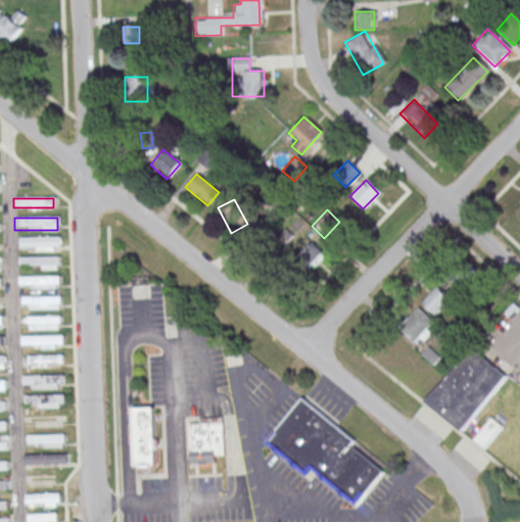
[(57,251),(57,237),(18,237),(18,251),(57,251)]
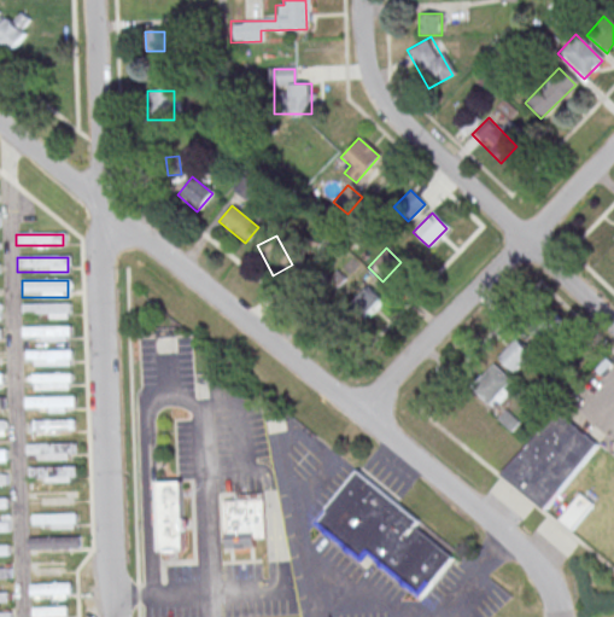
[(380,301),(366,287),(348,306),(362,320),(380,301)]
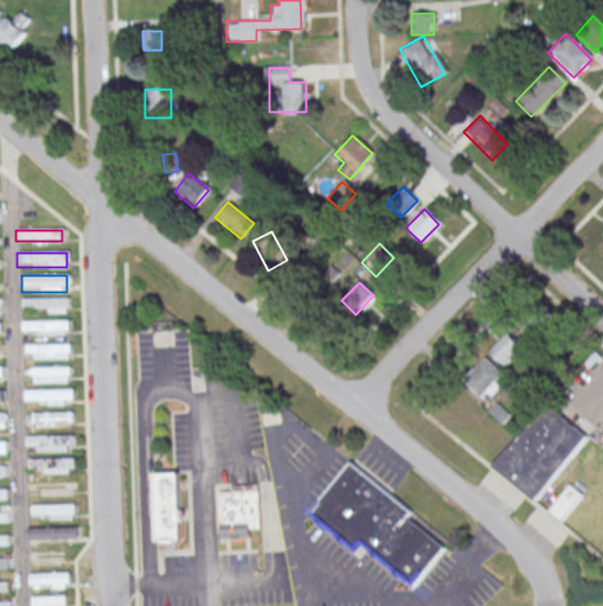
[(66,298),(20,298),(20,314),(66,314),(66,298)]
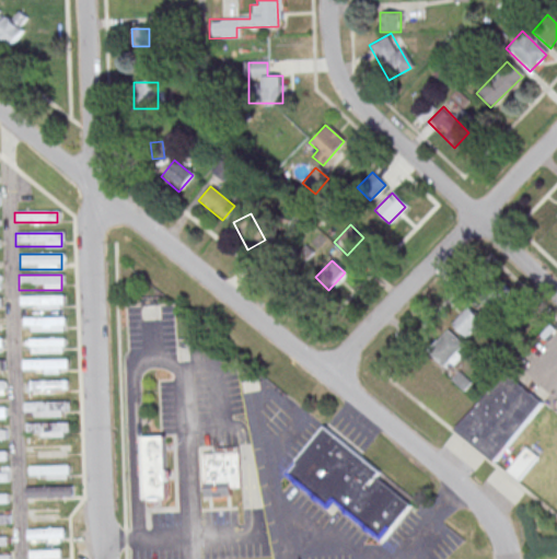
[(19,297),(19,310),(61,310),(61,297),(19,297)]
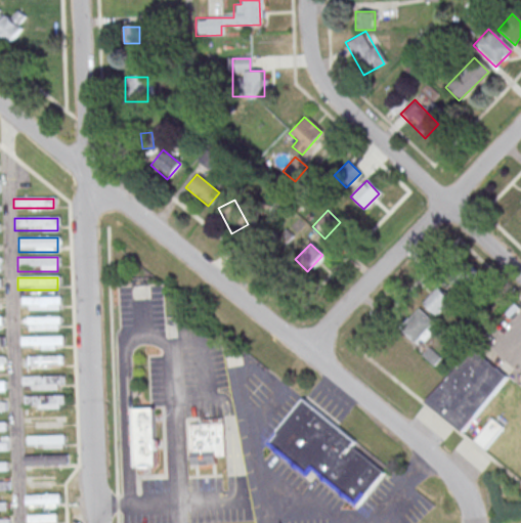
[(434,316),(449,300),(436,287),(420,304),(434,316)]
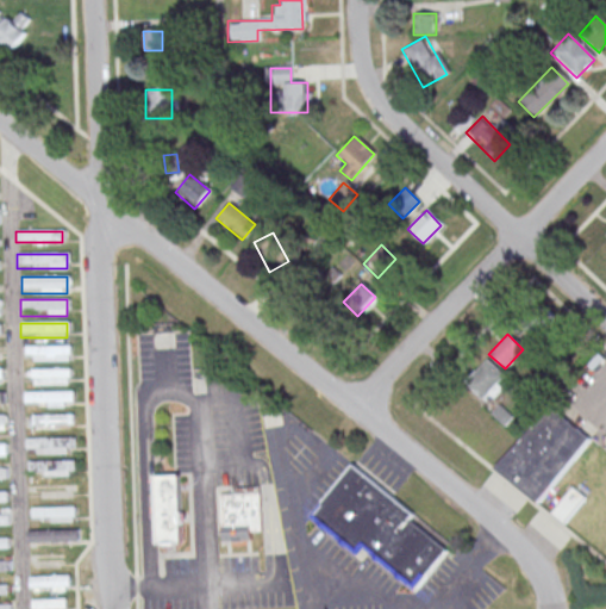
[(23,361),(67,361),(67,347),(23,347),(23,361)]
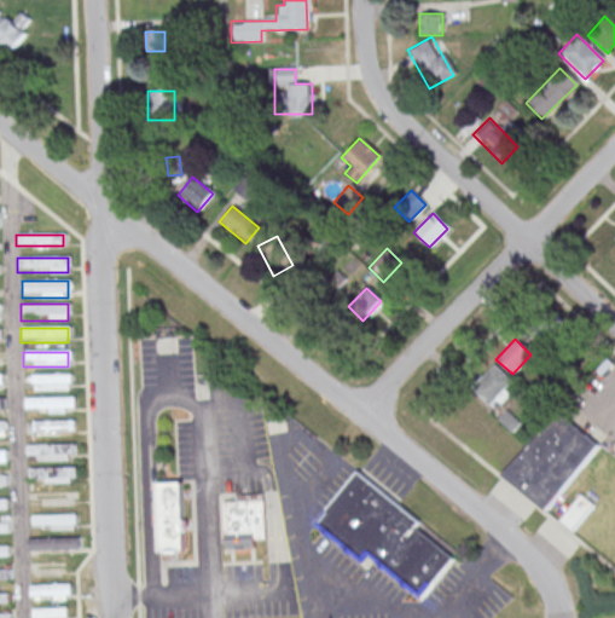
[(489,409),(514,385),(492,364),(469,390),(489,409)]
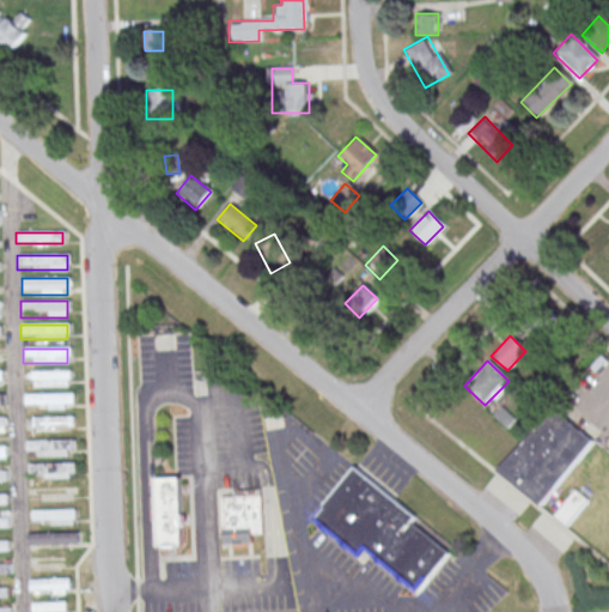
[(29,371),(29,387),(68,387),(68,371),(29,371)]
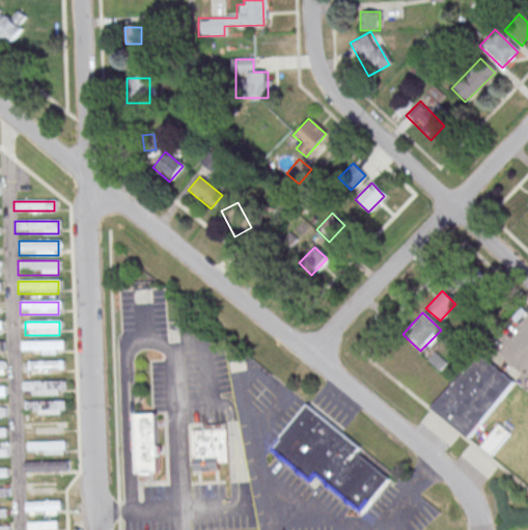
[(20,341),(20,354),(61,354),(61,341),(20,341)]
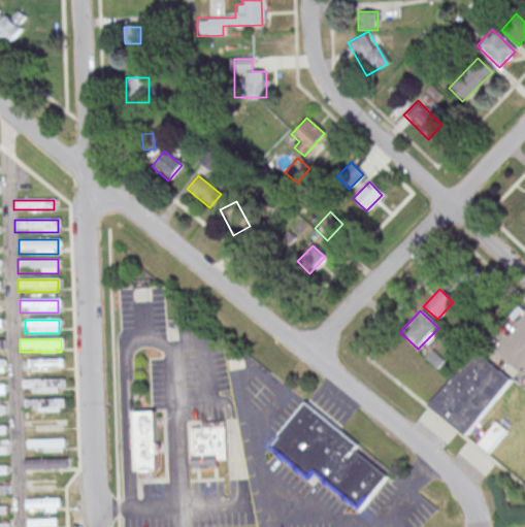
[(426,402),(463,432),(507,379),(474,350),(426,402)]
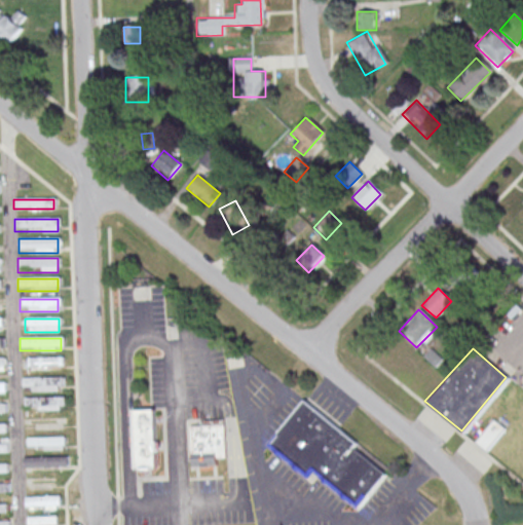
[(61,358),(26,358),(26,371),(61,371),(61,358)]
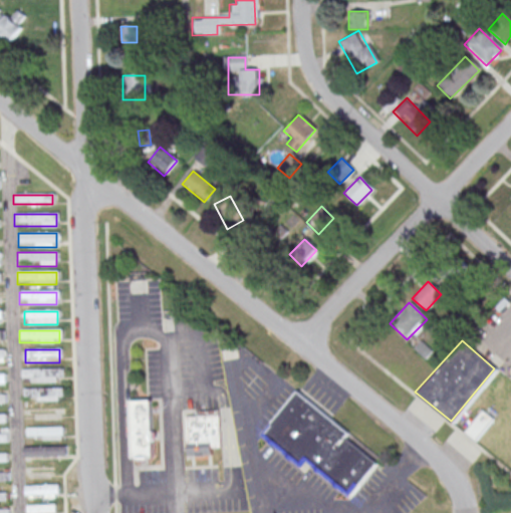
[(20,369),(20,382),(61,382),(61,369),(20,369)]
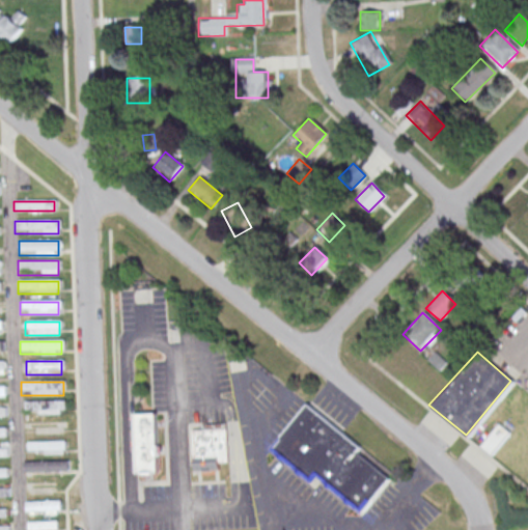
[(63,415),(63,400),(22,400),(22,415),(63,415)]
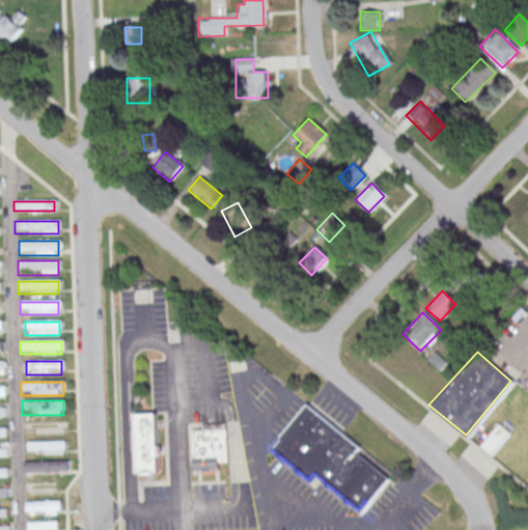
[(359,514),(390,474),(302,406),(268,451),(310,484),(313,479),(359,514)]
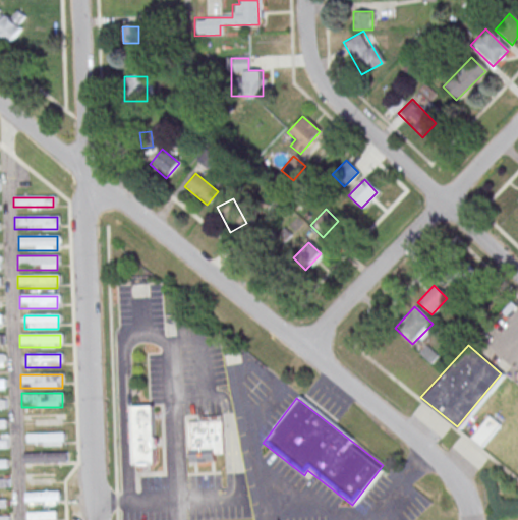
[(130,404),(131,461),(153,460),(151,404),(130,404)]
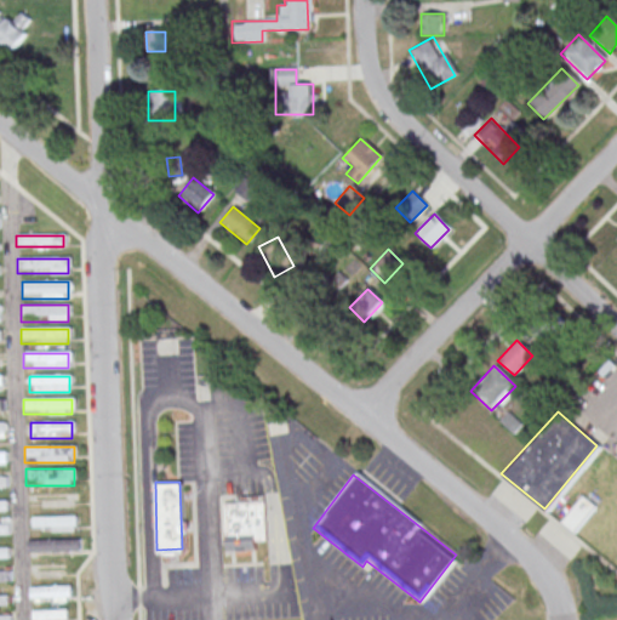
[(571,530),(592,505),(580,495),(558,522),(571,530)]
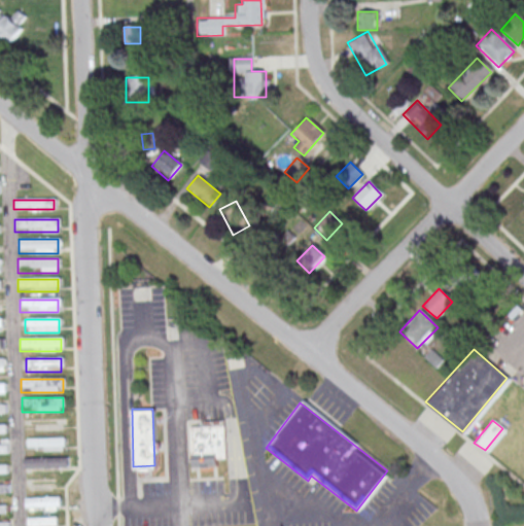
[(223,423),(187,424),(189,468),(215,467),(215,459),(224,459),(223,423)]
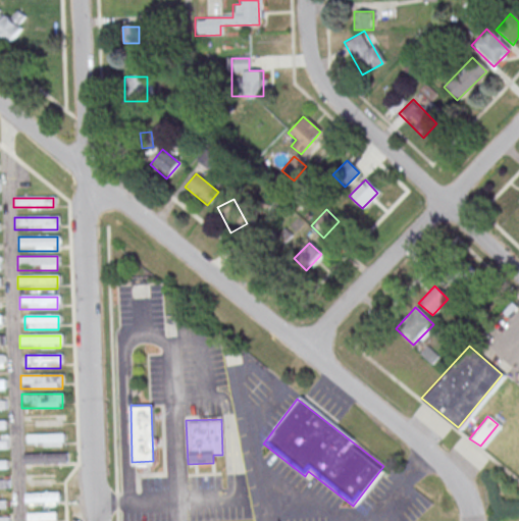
[(26,434),(26,447),(62,447),(62,434),(26,434)]
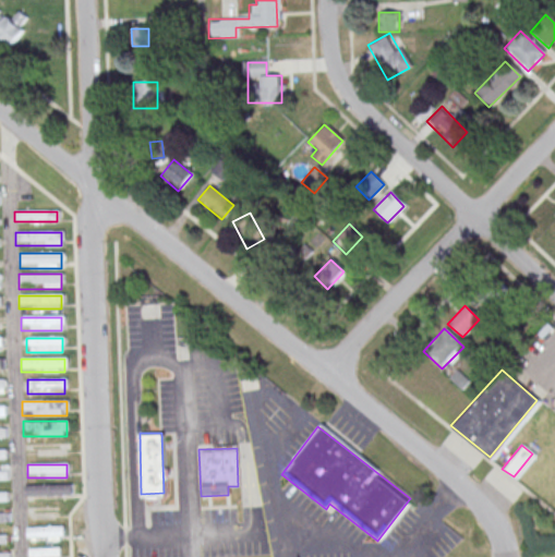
[(70,485),(23,485),(23,497),(70,497),(70,485)]
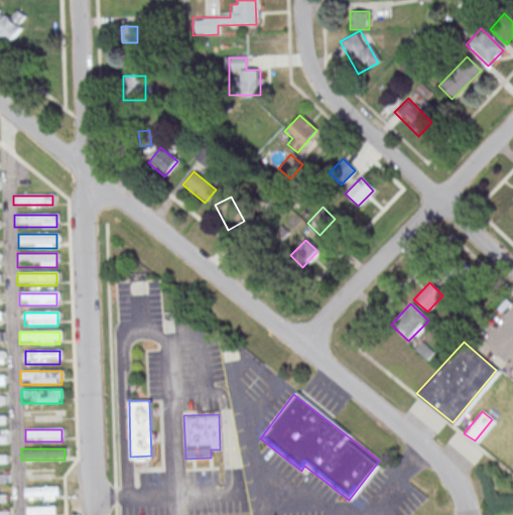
[(23,488),(23,499),(56,499),(56,488),(23,488)]
